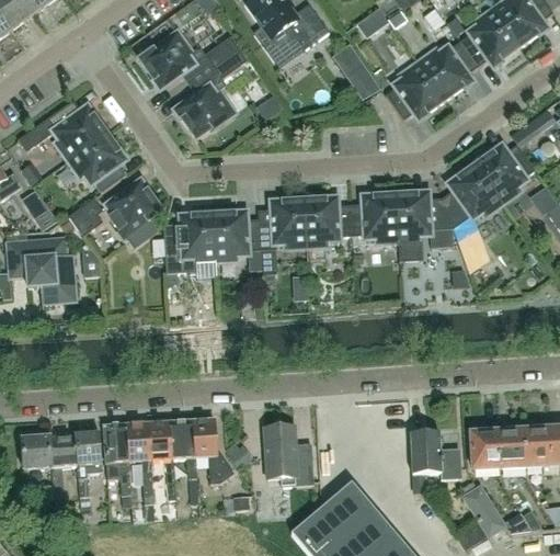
[(0,0),(0,14),(10,30),(35,12),(26,0),(0,0)]
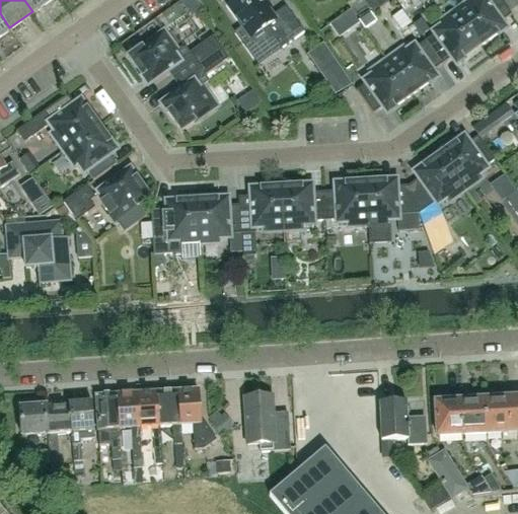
[(24,0),(32,11),(47,0),(24,0)]
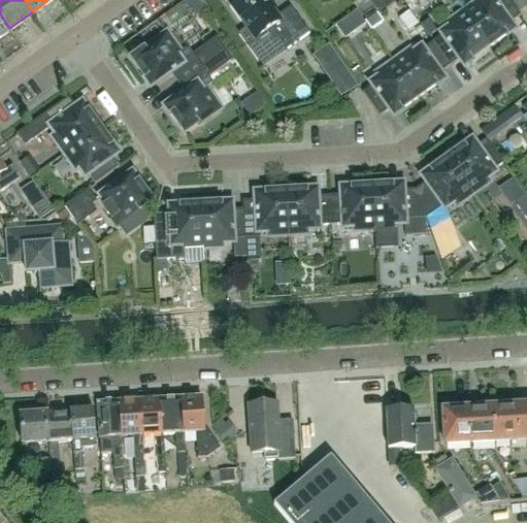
[(235,0),(232,2),(246,22),(237,29),(257,56),(283,37),(289,44),(310,29),(291,2),(277,12),(268,0),(235,0)]
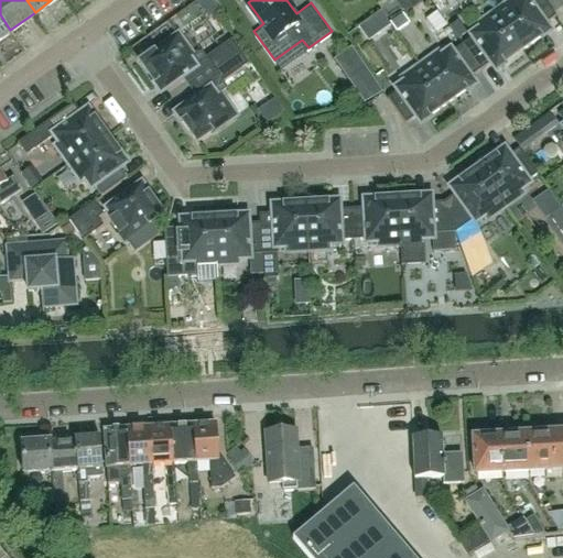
[(515,0),(508,0),(496,9),(522,46),(549,28),(544,21),(556,12),(547,0),(515,0)]
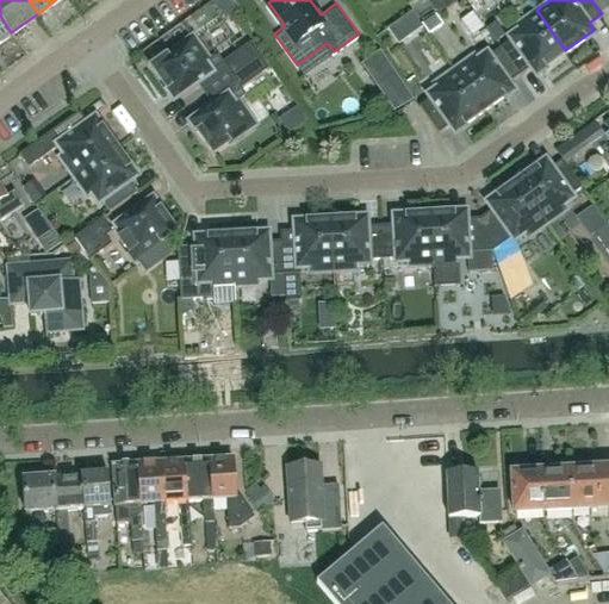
[(383,22),(393,37),(420,19),(409,4),(383,22)]
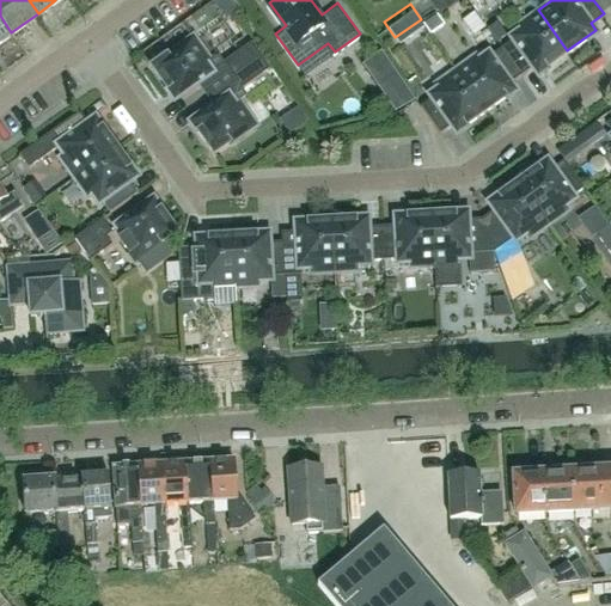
[(459,11),(469,29),(481,22),(471,4),(459,11)]
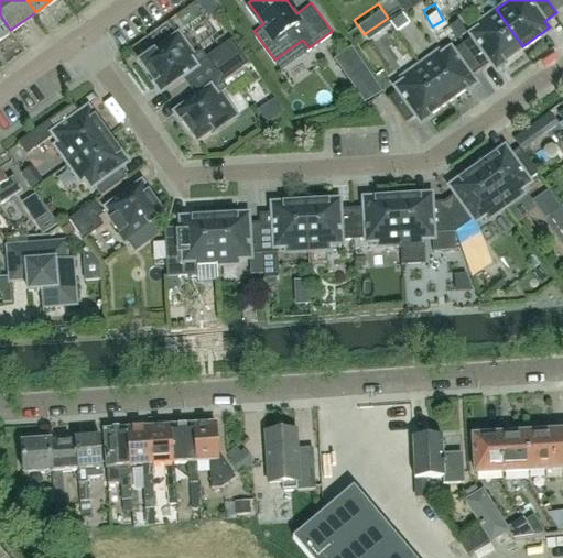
[(473,33),(462,41),(480,66),(491,58),(496,65),(522,46),(496,9),(478,21),(482,24),(472,31),(473,33)]
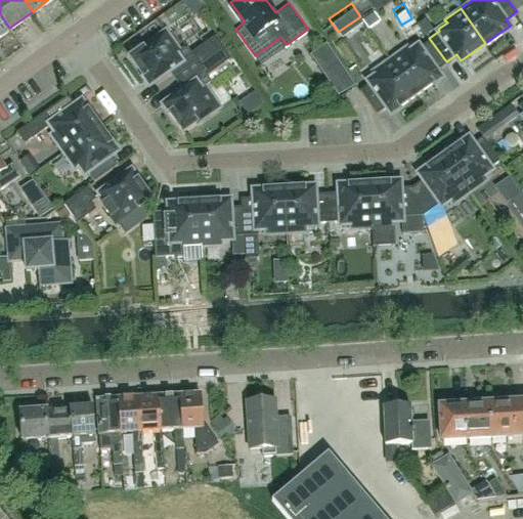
[(0,34),(9,28),(0,13),(0,34)]
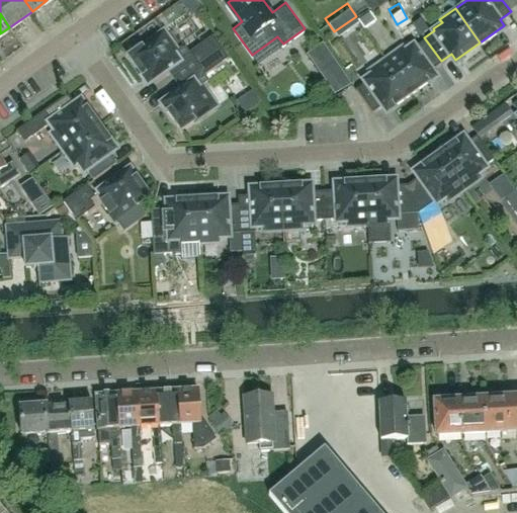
[(148,81),(152,78),(179,59),(173,50),(176,48),(163,29),(128,54),(144,75),(148,81)]
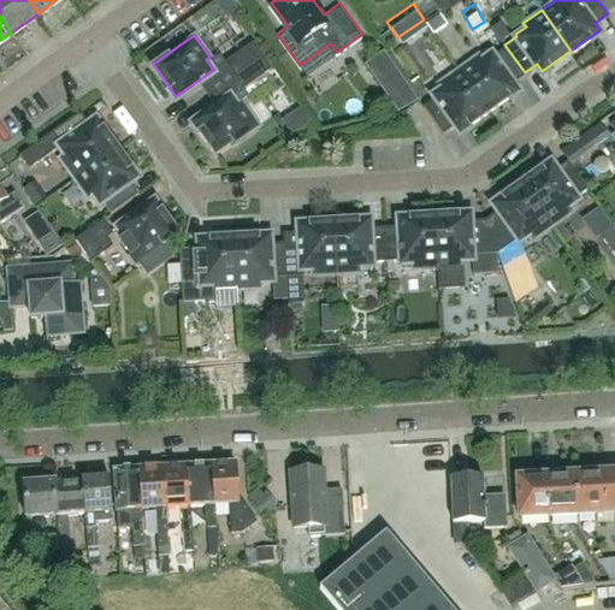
[(234,72),(262,53),(253,40),(225,59),(234,72)]
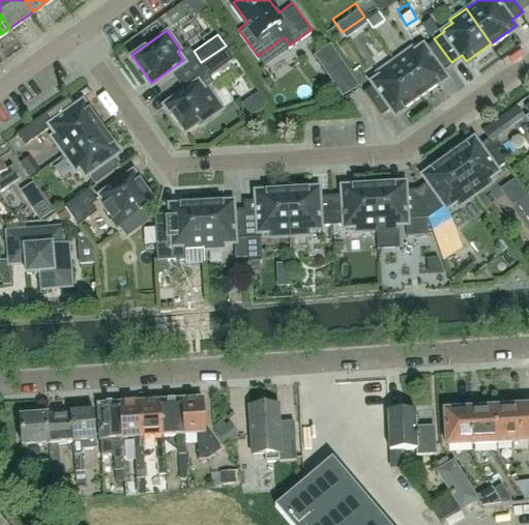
[(325,70),(343,58),(329,38),(312,51),(325,70)]
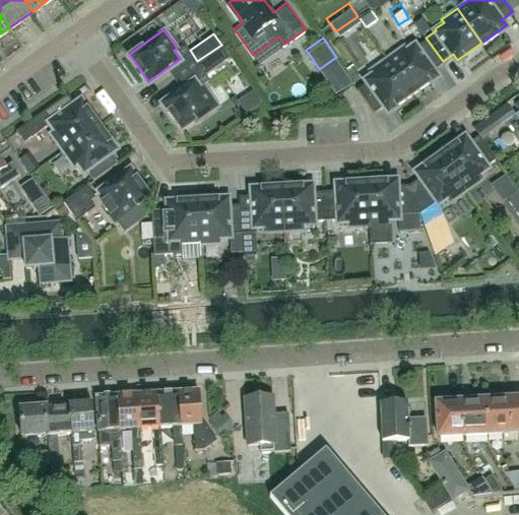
[(443,61),(426,38),(415,45),(414,44),(405,50),(403,47),(388,58),(412,92),(437,74),(433,69),(443,61)]
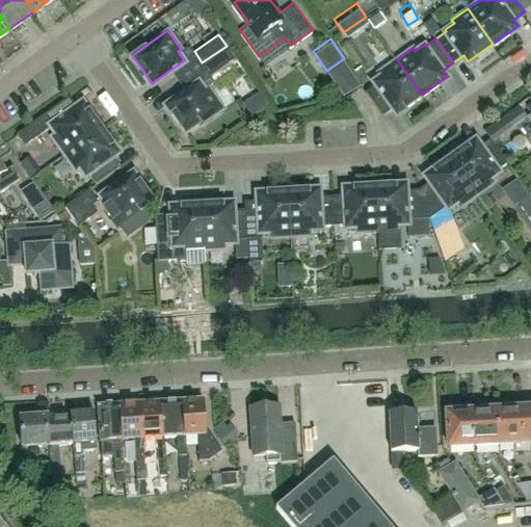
[(234,57),(227,46),(202,62),(210,74),(234,57)]
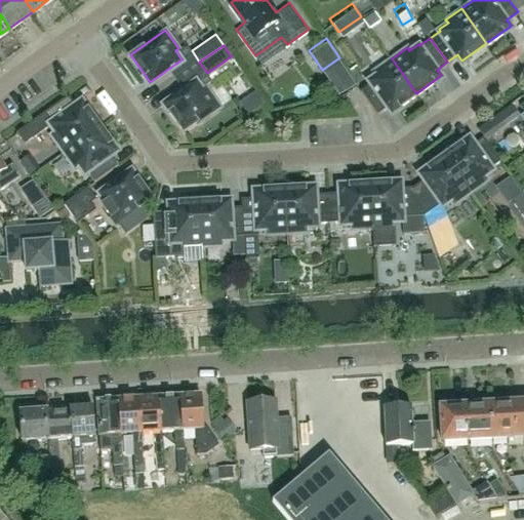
[(416,93),(392,58),(375,69),(378,73),(369,79),(370,81),(360,88),(377,112),(388,105),(392,111),(416,93)]
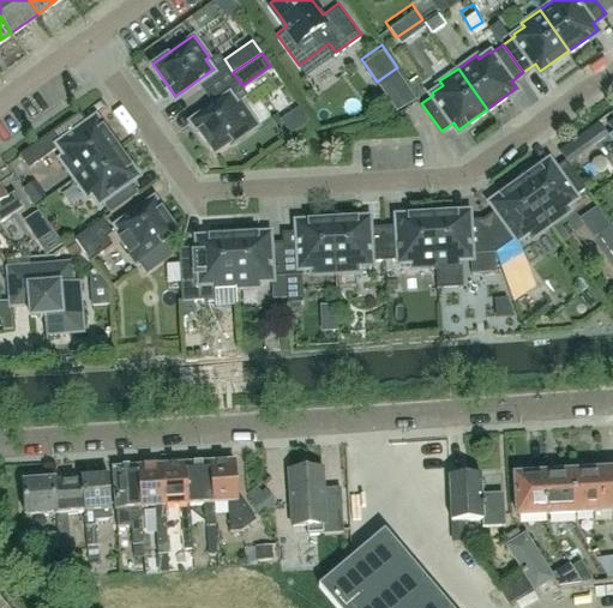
[(229,94),(197,116),(192,120),(215,151),(256,122),(240,101),(236,103),(229,94)]
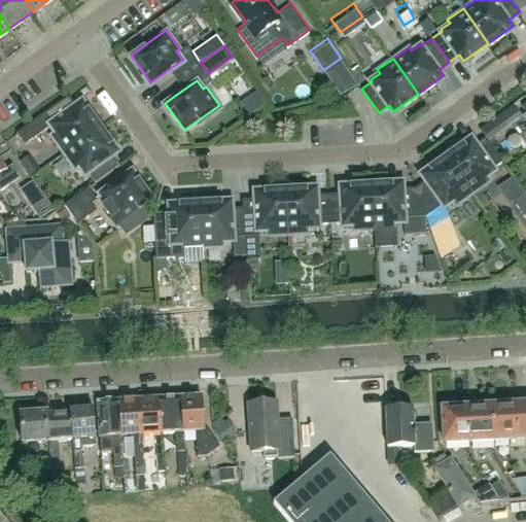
[(68,94),(44,110),(16,131),(24,141),(49,122),(57,131),(53,133),(64,149),(99,125),(81,100),(75,104),(68,94)]
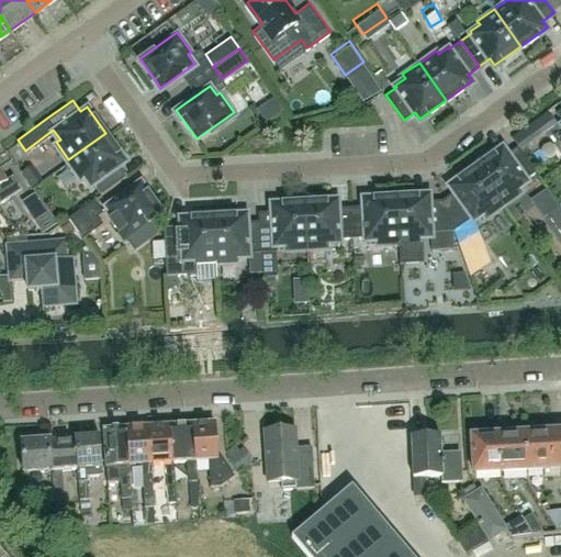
[(125,159),(105,133),(68,159),(80,176),(85,174),(91,184),(93,181),(101,192),(126,175),(119,164),(125,159)]
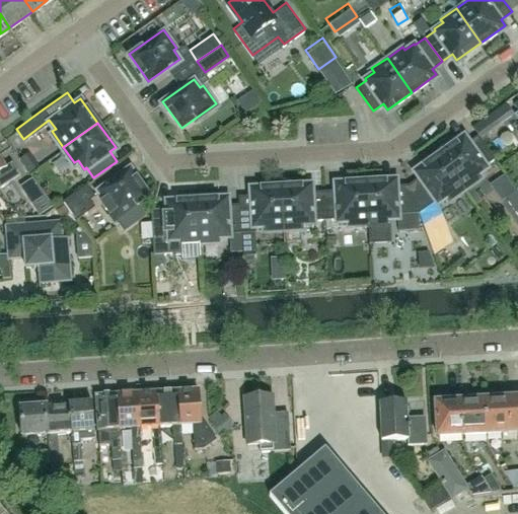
[(463,135),(458,139),(439,152),(464,187),(479,175),(477,172),(486,165),(485,164),(495,156),(477,133),(467,140),(463,135)]
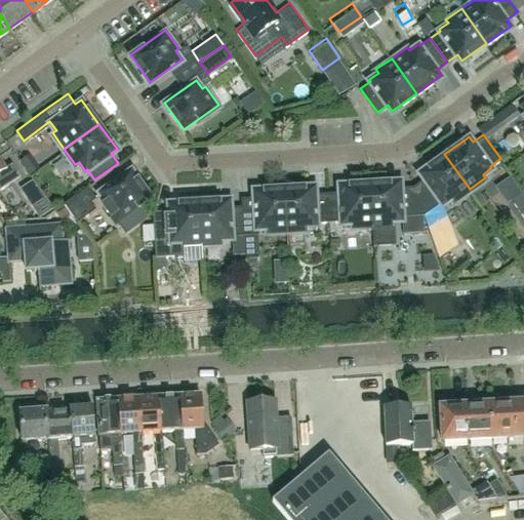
[(419,171),(422,175),(424,177),(413,185),(424,213),(437,231),(450,222),(438,203),(441,201),(442,203),(451,197),(453,200),(470,189),(444,154),(419,171)]
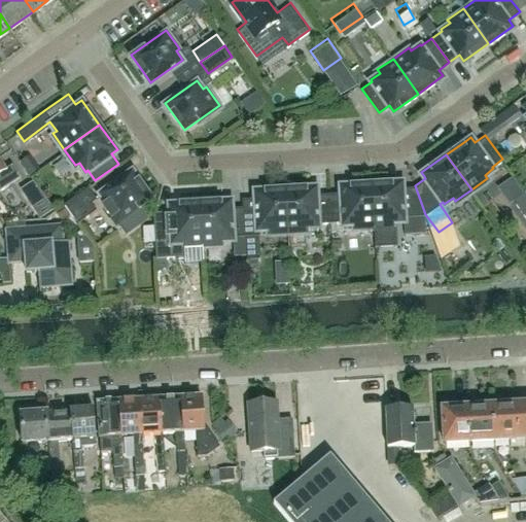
[(0,158),(0,186),(20,175),(11,162),(5,166),(0,158)]
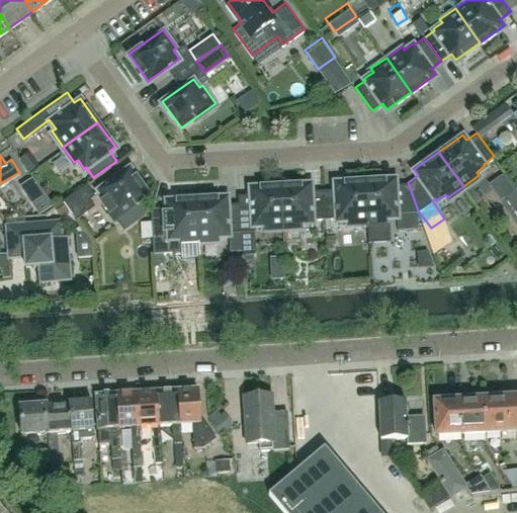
[(125,169),(98,189),(104,197),(101,200),(114,218),(115,217),(123,228),(146,211),(138,201),(149,193),(134,172),(130,167),(125,169)]
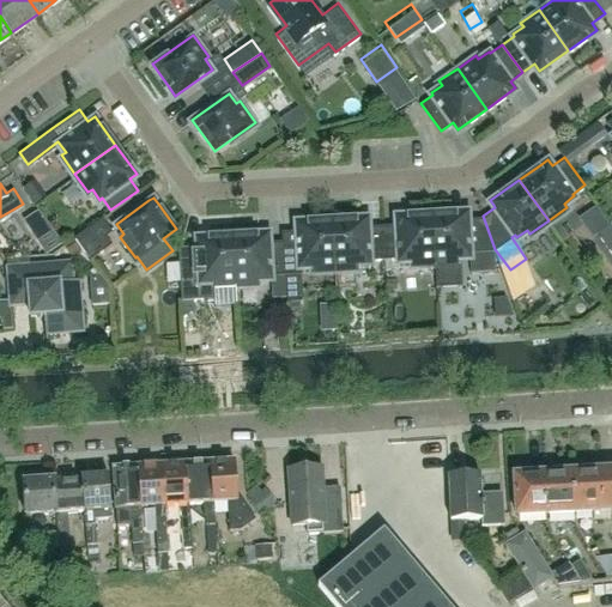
[(467,210),(431,212),(435,262),(436,284),(461,283),(460,255),(470,255),(470,250),(495,249),(483,216),(467,218),(467,210)]
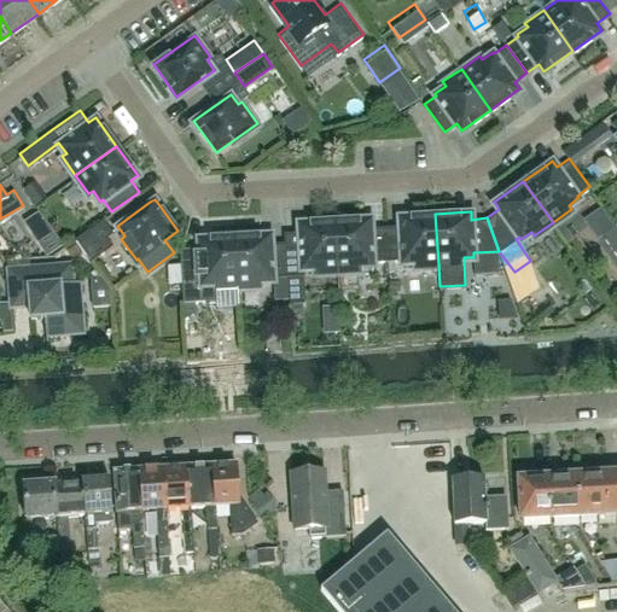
[(400,215),(400,225),(385,225),(388,260),(402,258),(402,261),(415,261),(415,266),(438,264),(435,214),(400,215)]
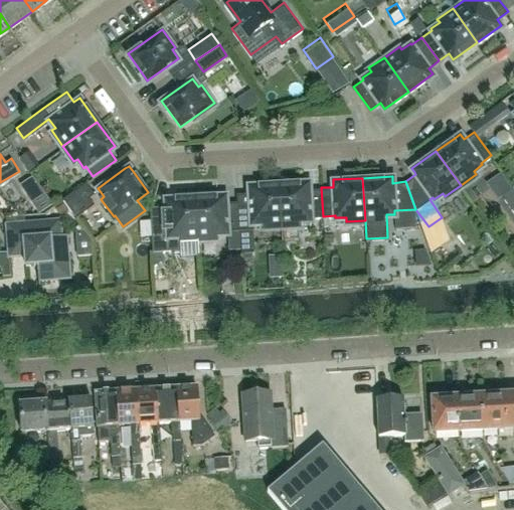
[(95,193),(86,181),(62,197),(76,216),(96,202),(91,195),(95,193)]
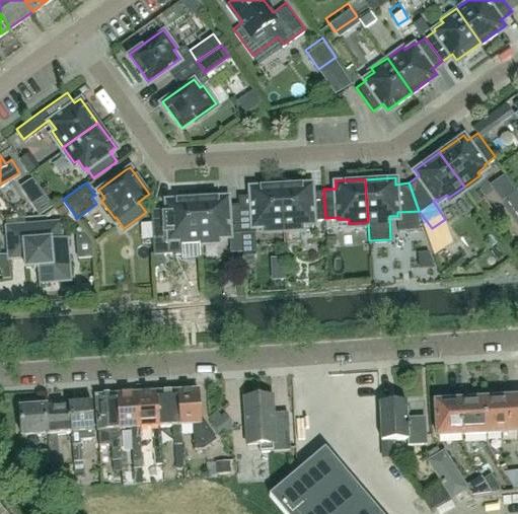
[(310,182),(304,182),(281,185),(283,227),(302,226),(302,222),(313,221),(312,219),(325,218),(323,189),(311,190),(310,182)]
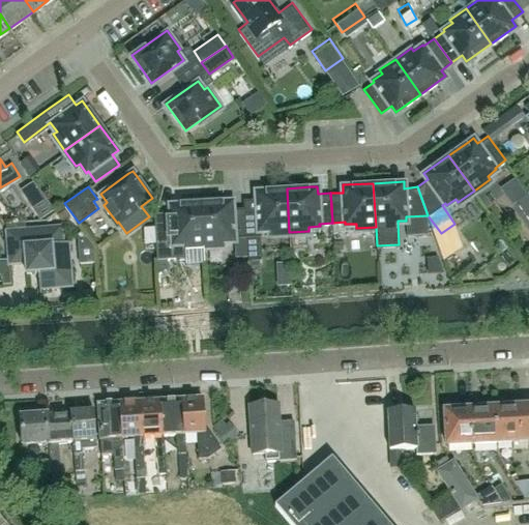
[(256,190),(257,195),(257,198),(243,198),(243,207),(244,207),(246,236),(260,235),(260,229),(269,229),(269,233),(289,232),(287,188),(256,190)]
